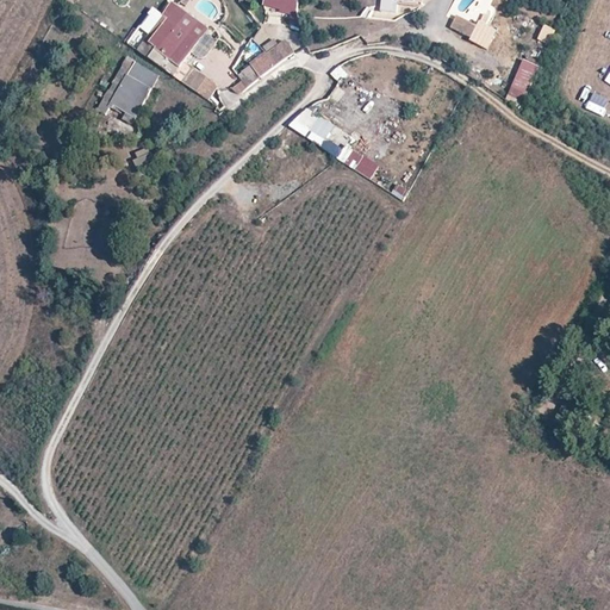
[(296,0),(259,0),(260,2),(278,7),(277,10),(286,12),(284,19),(294,22),(294,18),(296,0)]
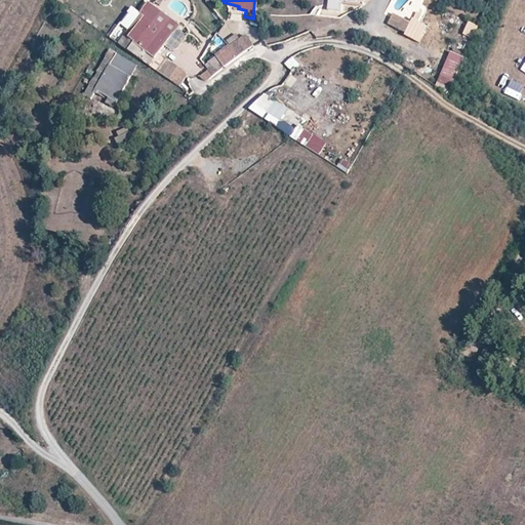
[(115,43),(146,65),(167,34),(149,21),(156,10),(143,1),(135,12),(139,14),(125,35),(121,33),(115,43)]
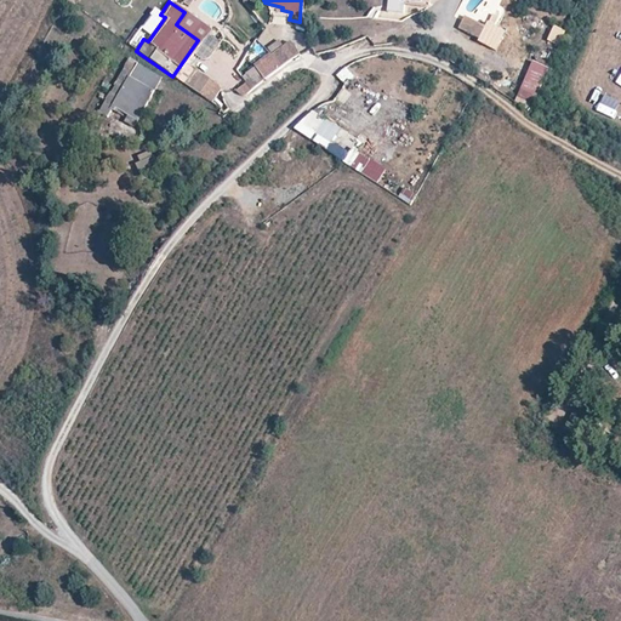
[(494,40),(497,41),(503,32),(490,24),(486,30),(466,18),(459,29),(490,46),(494,40)]
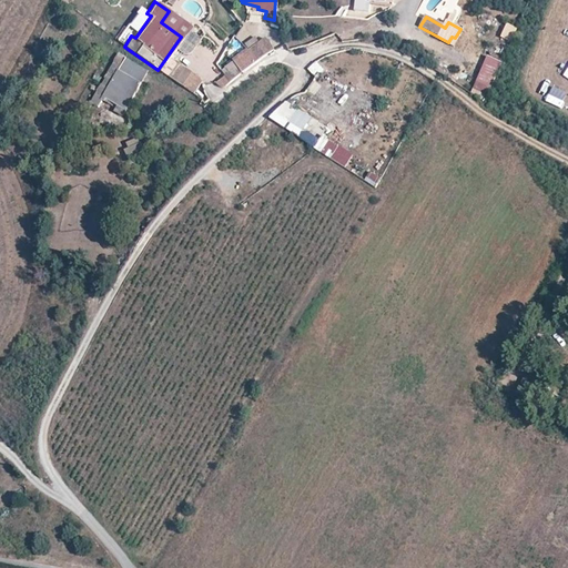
[(508,21),(500,38),(510,42),(518,26),(508,21)]
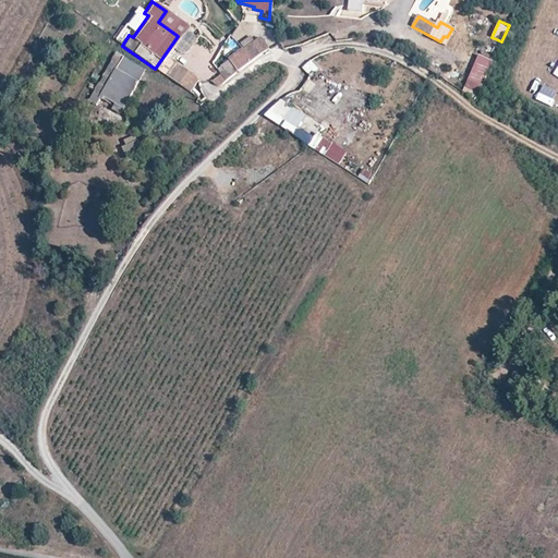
[(218,86),(271,48),(262,35),(254,40),(247,32),(240,38),(245,46),(216,67),(221,74),(214,80),(218,86)]
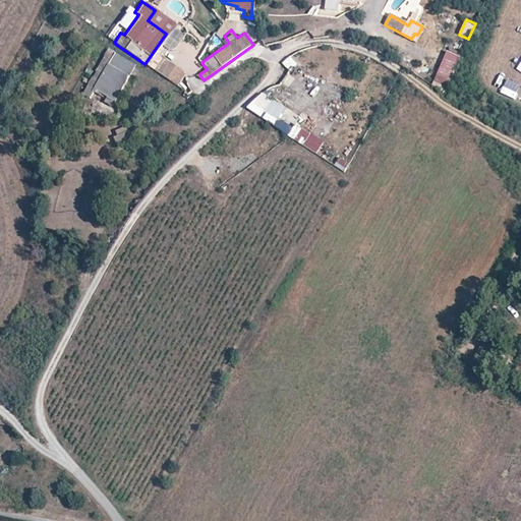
[(447,89),(462,56),(448,50),(433,82),(447,89)]
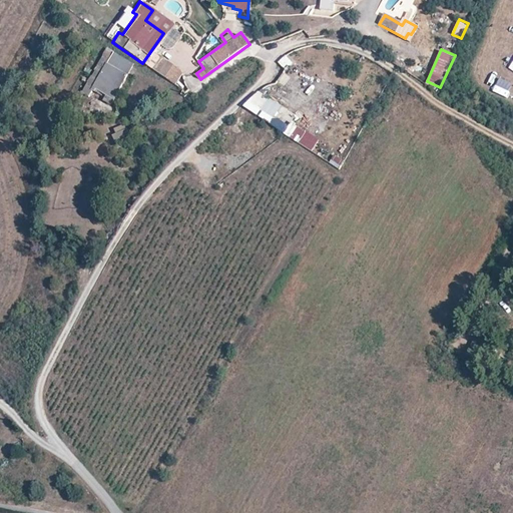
[(157,57),(150,68),(173,84),(180,74),(157,57)]
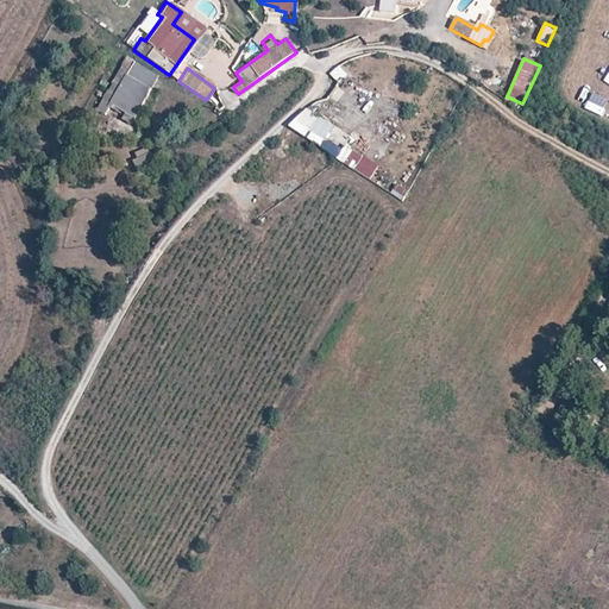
[(112,106),(135,118),(149,90),(126,79),(112,106)]
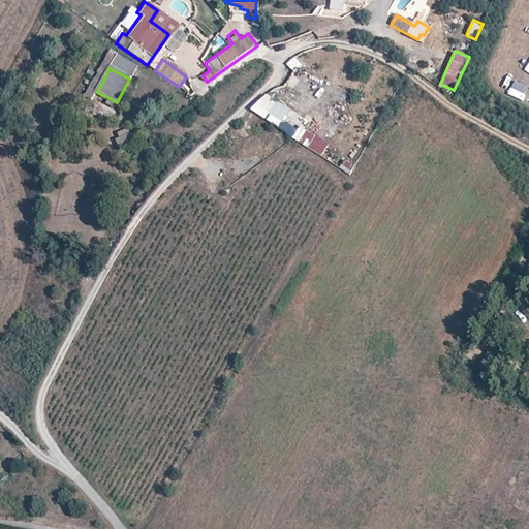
[(278,126),(290,110),(266,91),(253,109),(278,126)]
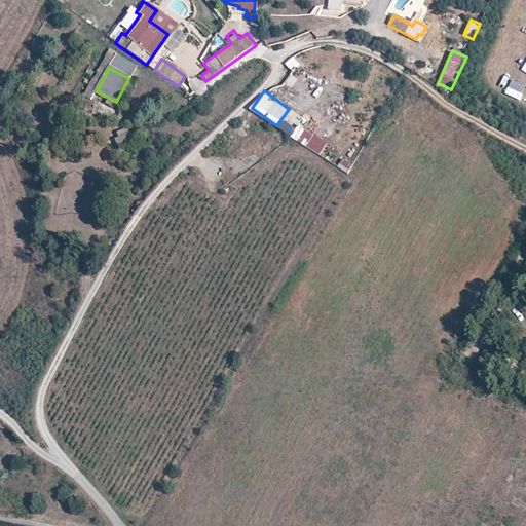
[(291,135),(303,116),(291,108),(278,126),(291,135)]
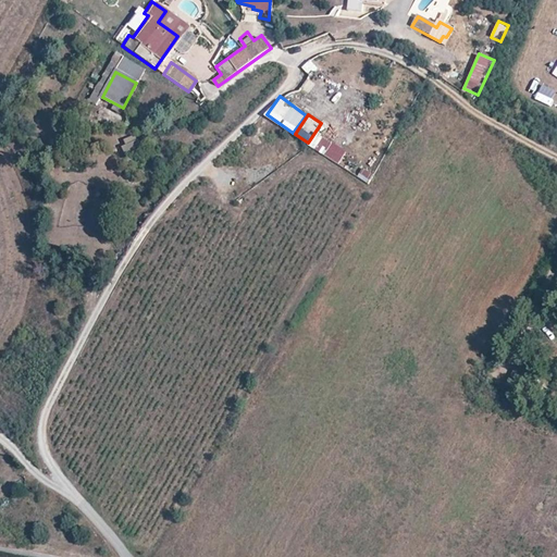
[(338,161),(346,148),(317,132),(309,145),(338,161)]
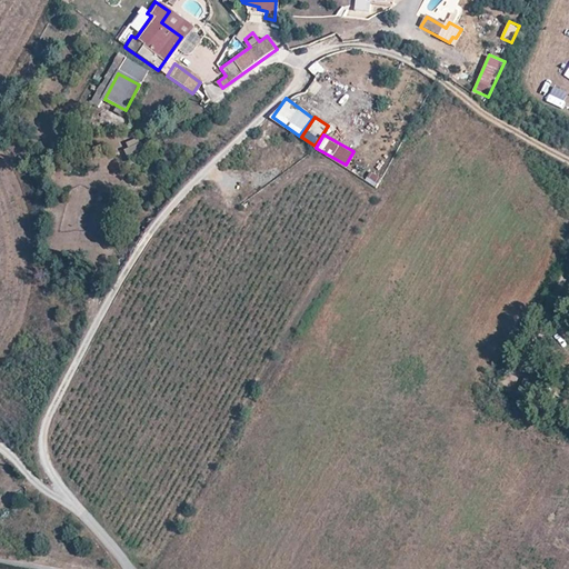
[(135,139),(123,149),(131,158),(142,148),(135,139)]
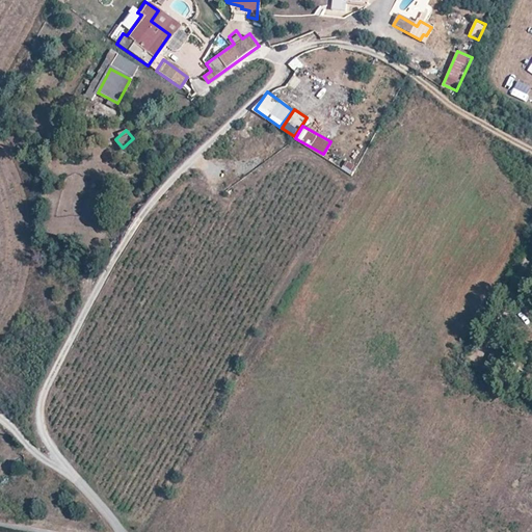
[(351,175),(357,165),(348,159),(342,168),(351,175)]
